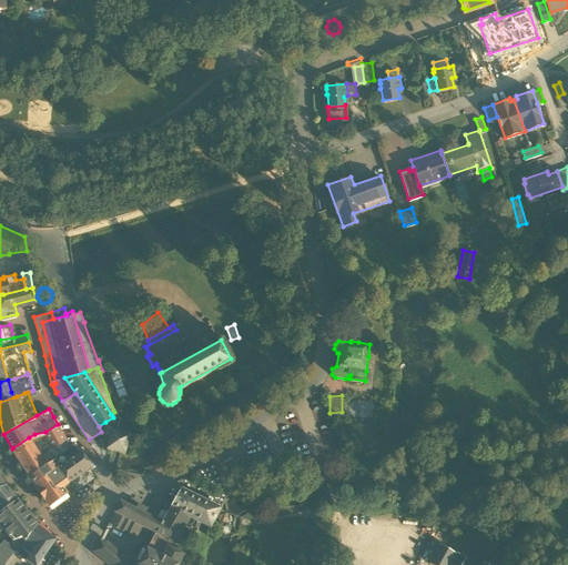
[(112,431),(105,422),(99,426),(101,432),(109,441),(112,431)]
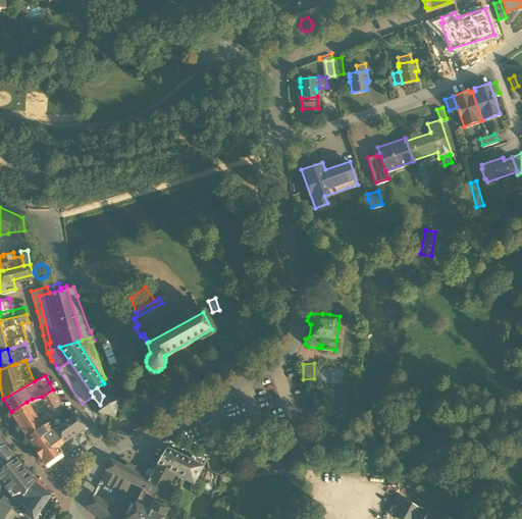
[(53,390),(42,397),(49,409),(37,416),(39,419),(42,425),(57,414),(64,409),(60,402),(53,390)]
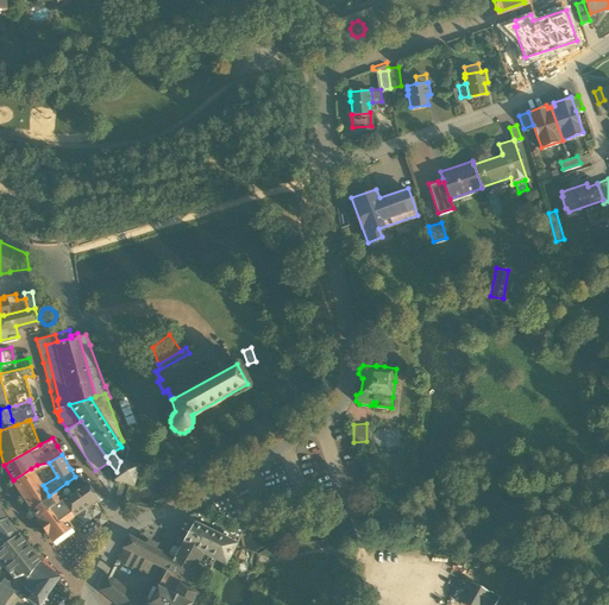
[(124,481),(133,484),(138,466),(130,464),(120,461),(117,472),(114,479),(124,481)]
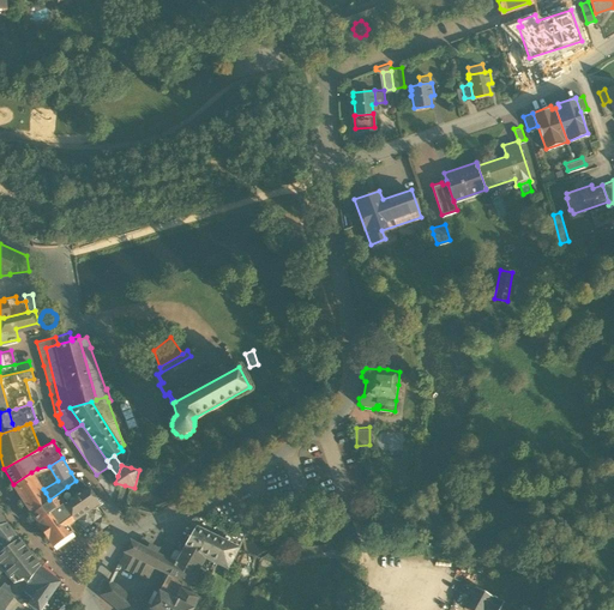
[(13,484),(28,507),(46,493),(43,489),(31,472),(13,484)]
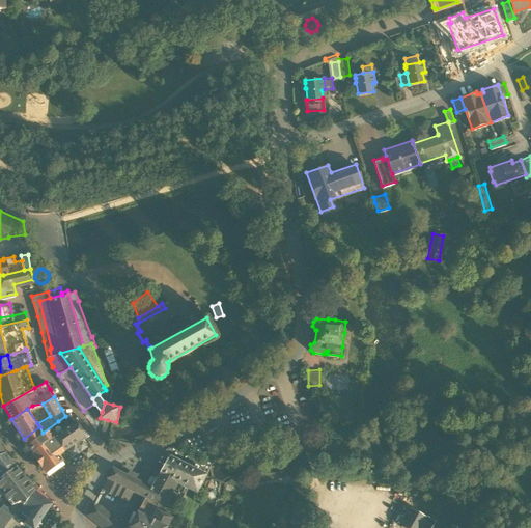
[(58,421),(63,428),(75,420),(70,413),(65,416),(58,421)]
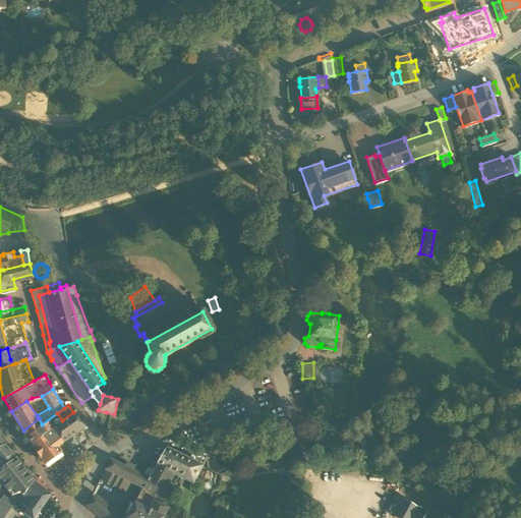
[(62,420),(52,426),(58,435),(62,441),(81,427),(75,419),(77,417),(73,412),(62,420)]
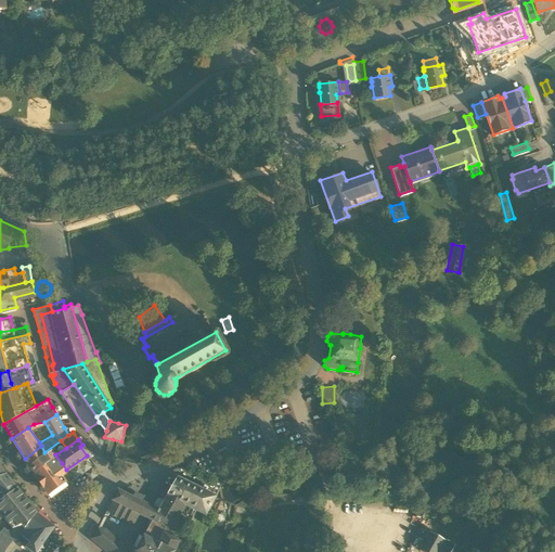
[(33,462),(37,469),(55,454),(66,448),(61,440),(44,452),(33,462)]
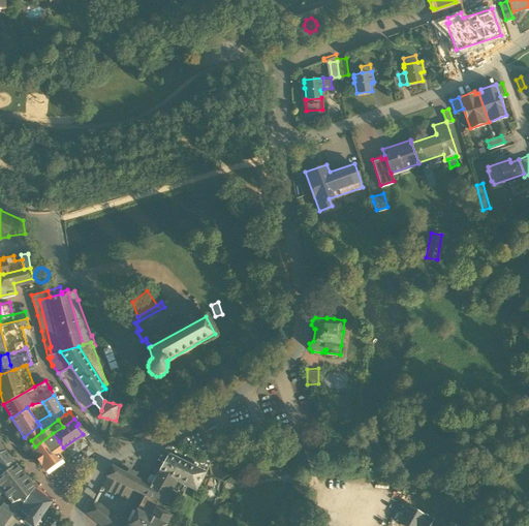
[(28,442),(31,440),(42,431),(39,425),(24,437),(28,442)]
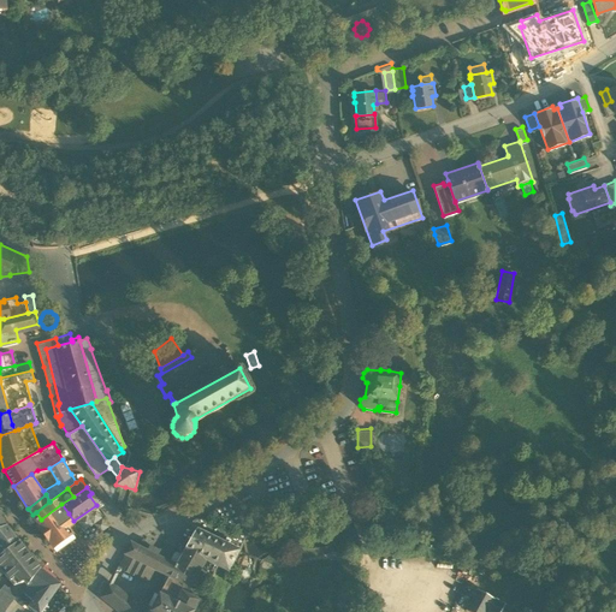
[(37,522),(43,530),(60,517),(61,518),(69,514),(61,504),(41,520),(37,522)]
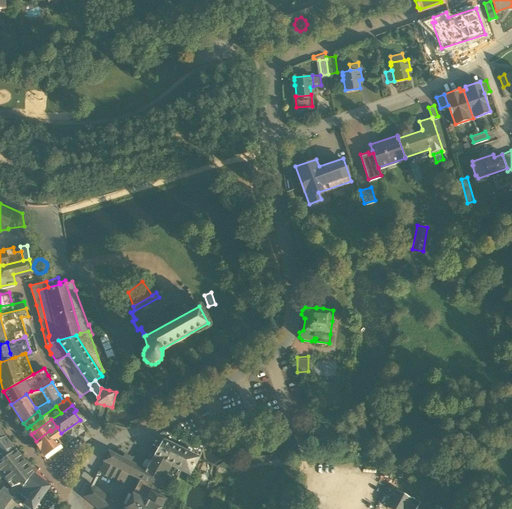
[(61,433),(57,427),(51,431),(50,430),(36,441),(44,452),(58,442),(55,438),(61,433)]
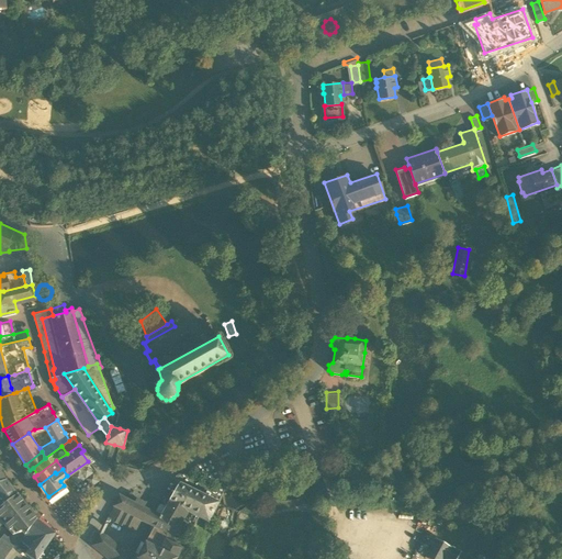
[(0,501),(2,505),(18,493),(6,478),(0,480),(0,501)]
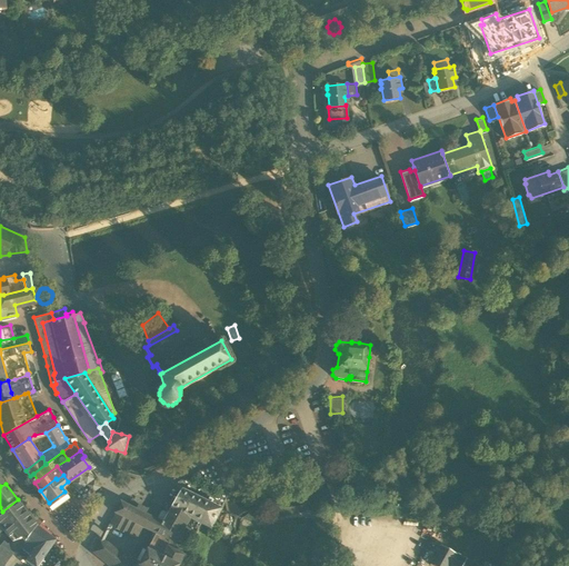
[(180,487),(170,505),(201,520),(210,525),(220,507),(209,502),(212,497),(206,494),(203,498),(180,487)]
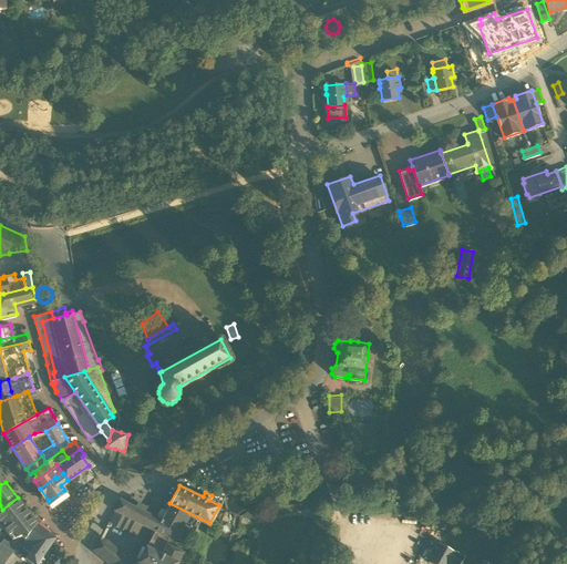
[(33,516),(18,498),(2,510),(7,515),(9,518),(7,519),(11,525),(13,523),(18,529),(33,516)]
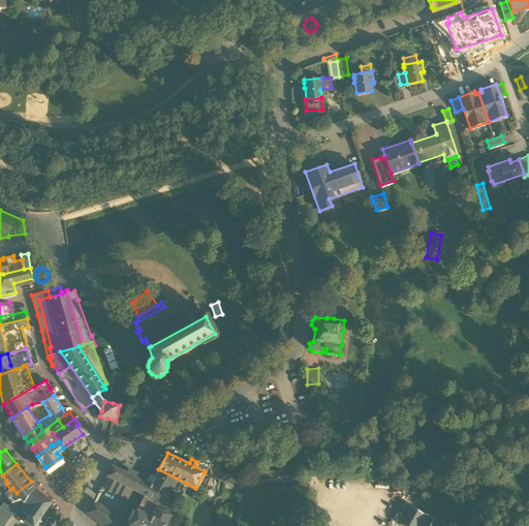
[(112,464),(107,472),(117,466),(112,464)]
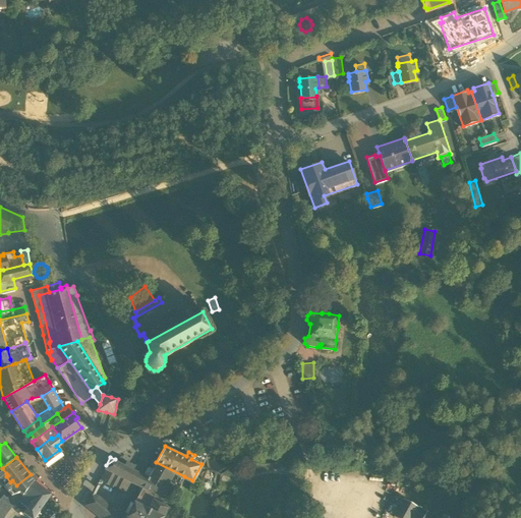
[(53,472),(62,482),(77,470),(68,459),(53,472)]
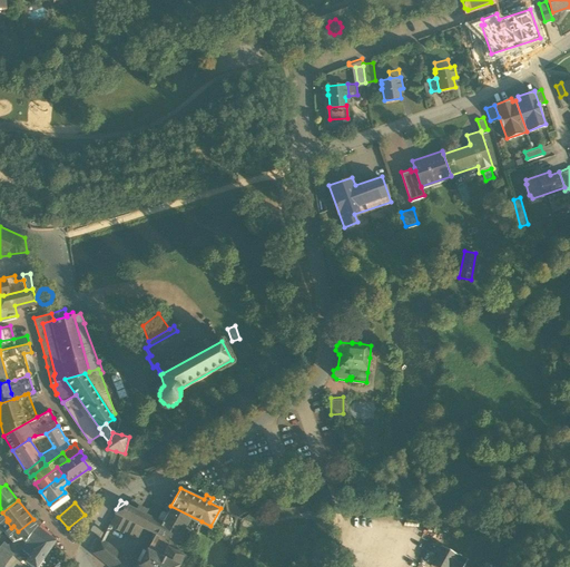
[(165,545),(167,546),(185,554),(202,521),(170,506),(163,521),(146,512),(147,509),(138,504),(137,505),(136,508),(129,505),(126,502),(116,509),(115,511),(130,519),(141,525),(156,533),(153,539),(164,547),(165,545)]
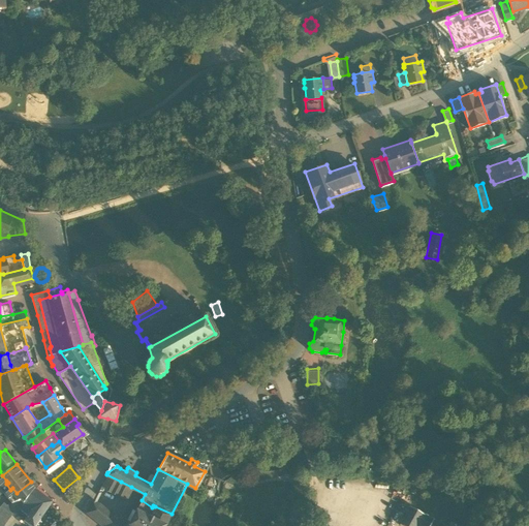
[(116,492),(121,482),(106,474),(101,484),(104,486),(116,492)]
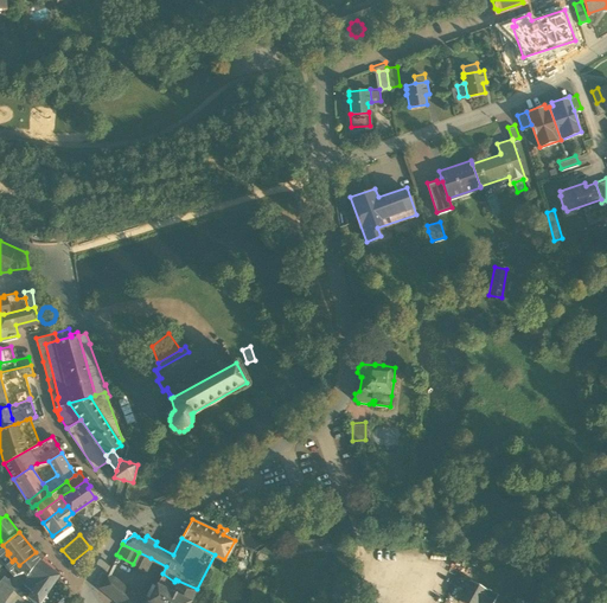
[(2,545),(0,545),(0,557),(10,570),(16,566),(20,572),(24,571),(19,565),(14,559),(12,562),(7,555),(10,553),(7,551),(2,545)]
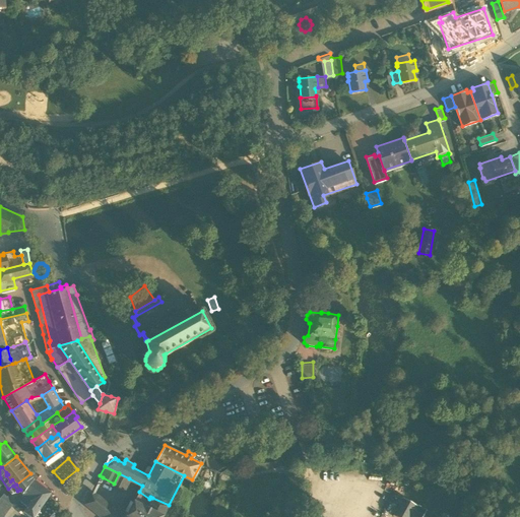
[(34,478),(30,473),(16,485),(20,490),(22,493),(34,478)]
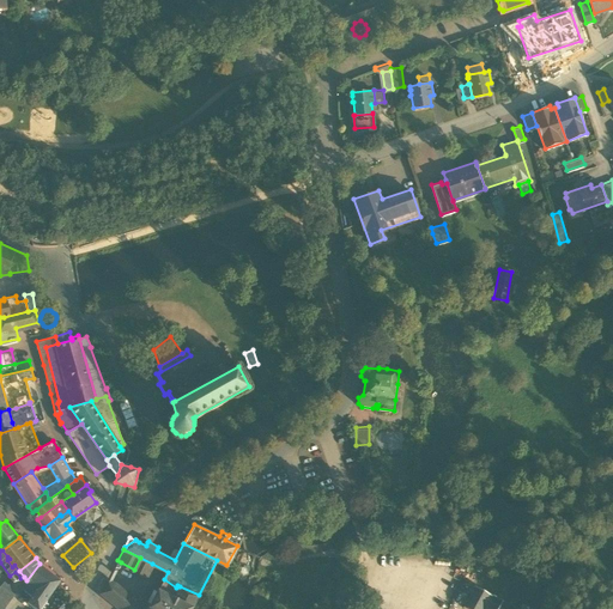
[(140,558),(134,570),(145,576),(152,564),(140,558)]
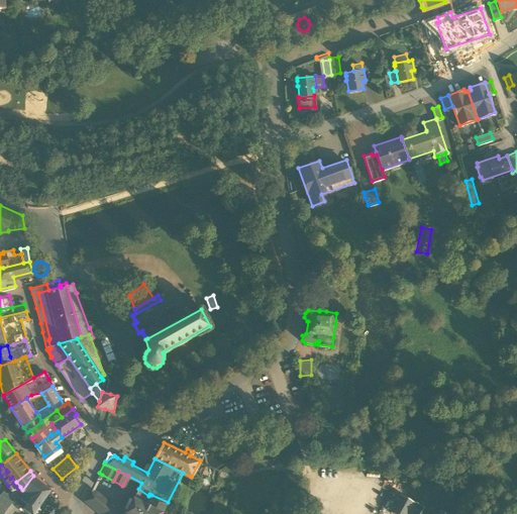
[(50,489),(33,476),(22,490),(19,495),(19,496),(27,502),(23,508),(32,513),(49,491),(50,489)]
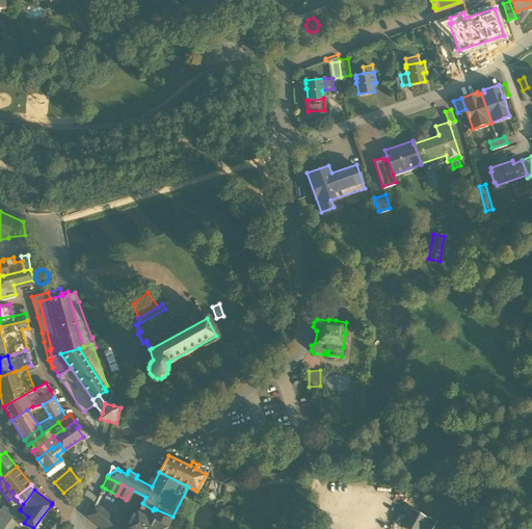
[(0,513),(0,528),(14,512),(17,514),(20,510),(20,509),(23,504),(21,501),(6,506),(0,513)]
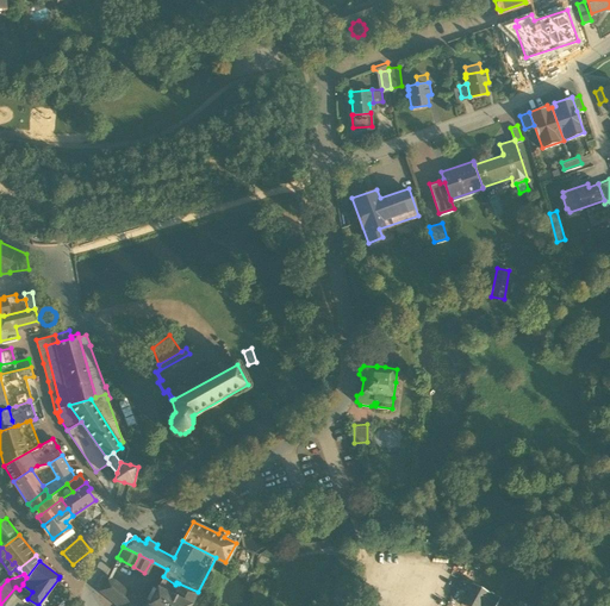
[(145,605),(142,603),(143,601),(114,579),(106,575),(100,588),(120,605),(145,605)]
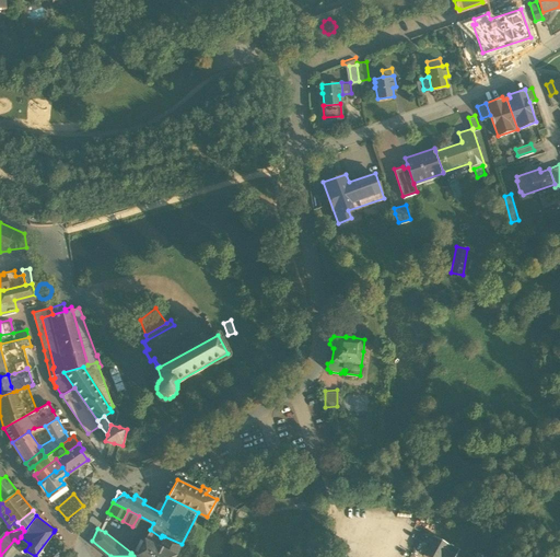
[(144,538),(160,546),(164,536),(162,535),(161,537),(150,530),(144,538)]
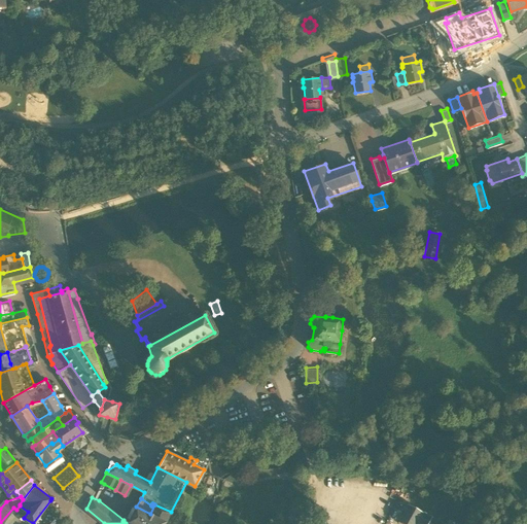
[(403,523),(415,523),(418,520),(423,511),(409,502),(398,521),(403,523)]
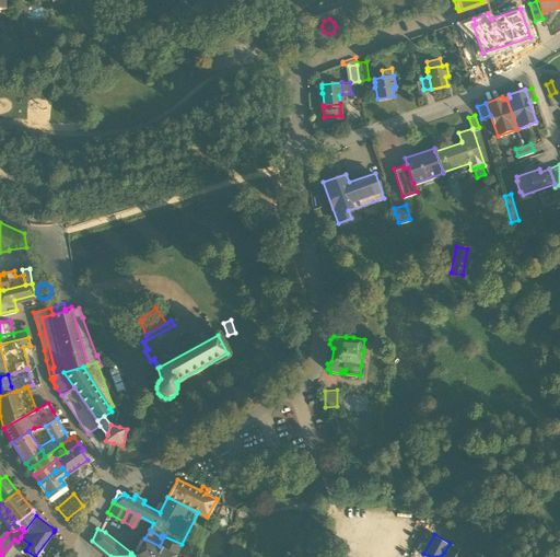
[(164,536),(160,546),(176,555),(182,544),(164,536)]
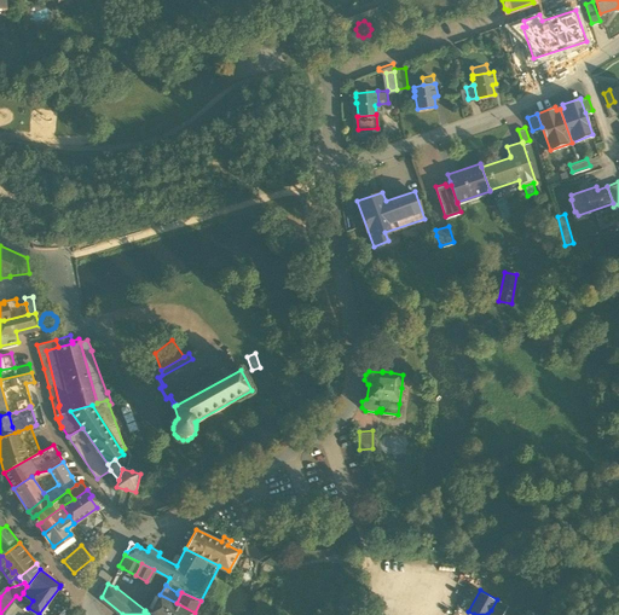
[(160,595),(150,613),(154,614),(192,614),(195,613),(177,603),(160,595)]
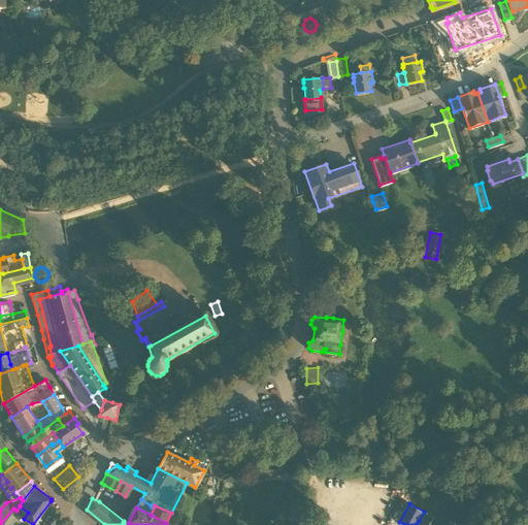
[(448,524),(424,512),(419,521),(426,524),(448,524)]
